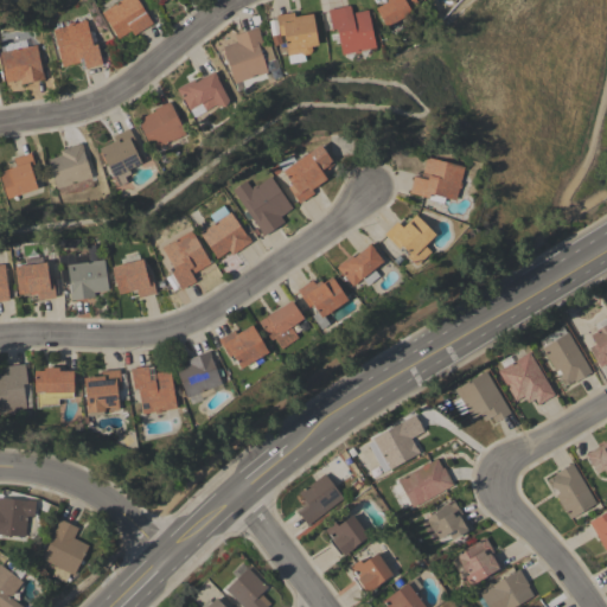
[(119,0),(138,0),(152,23),(134,36),(131,31),(117,38),(101,12),(119,0)]
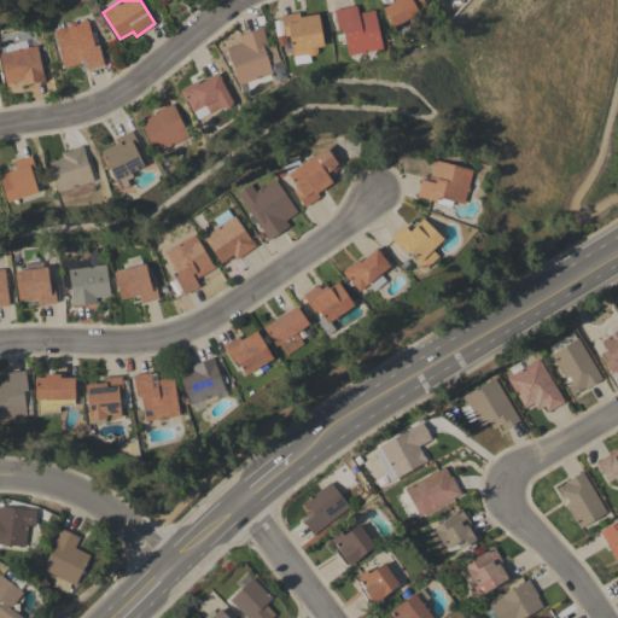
[(395,1),(394,0),(423,0),(427,7),(417,13),(417,15),(392,28),(382,7),(395,1)]
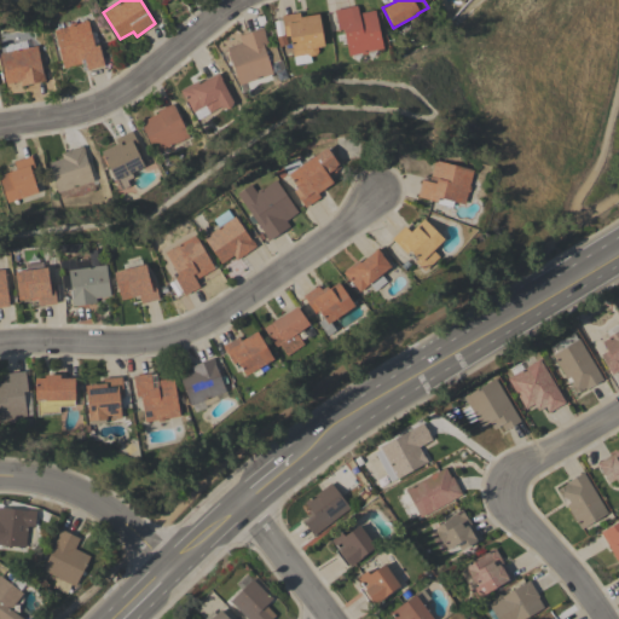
[(357,5),(358,13),(375,10),(382,48),(376,50),(372,57),(366,53),(362,55),(358,59),(351,55),(348,56),(342,29),(337,30),(334,10),(357,5)]
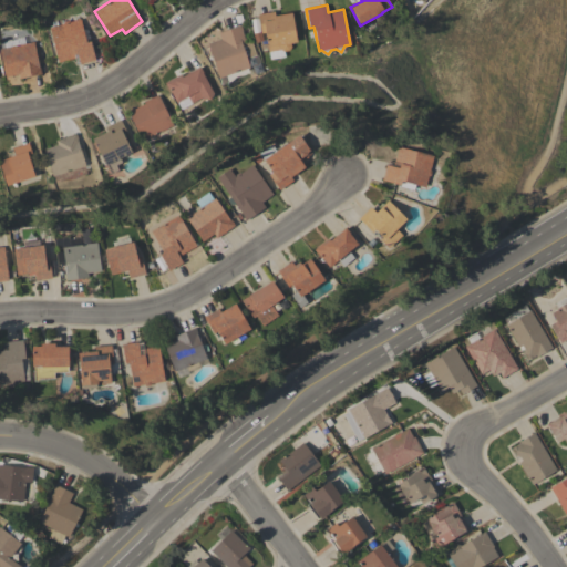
[(297,42),(290,43),(290,47),(289,51),(282,52),(284,57),(270,59),(269,52),(268,52),(265,32),(260,33),(258,13),(274,11),(275,16),(291,12),(297,42)]
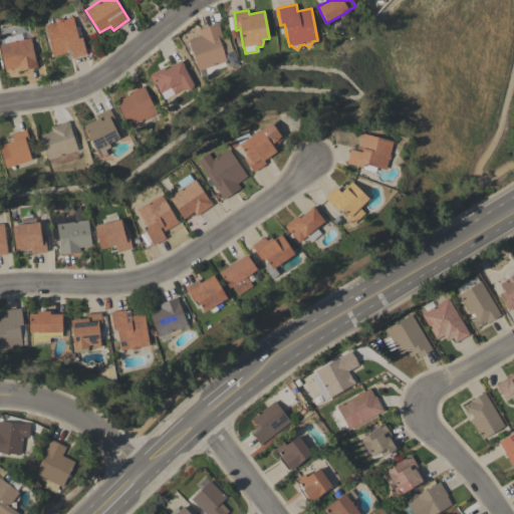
[(44,24),(57,21),(57,20),(61,18),(62,20),(72,17),(78,38),(81,37),(86,54),(72,58),(70,51),(52,56),(44,24)]
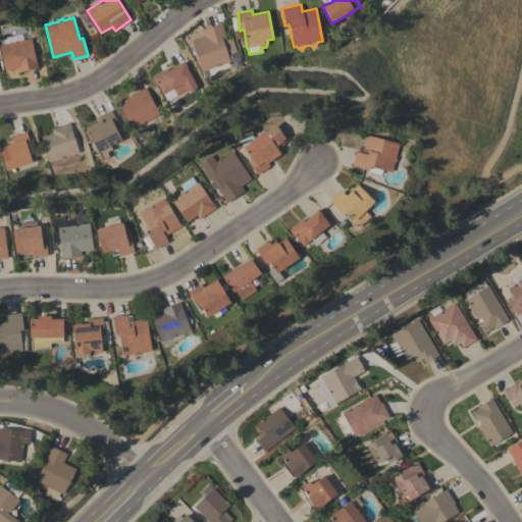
[(191,40),(203,36),(201,31),(221,23),(223,29),(222,29),(226,39),(231,38),(236,51),(226,53),(229,62),(201,71),(191,40)]
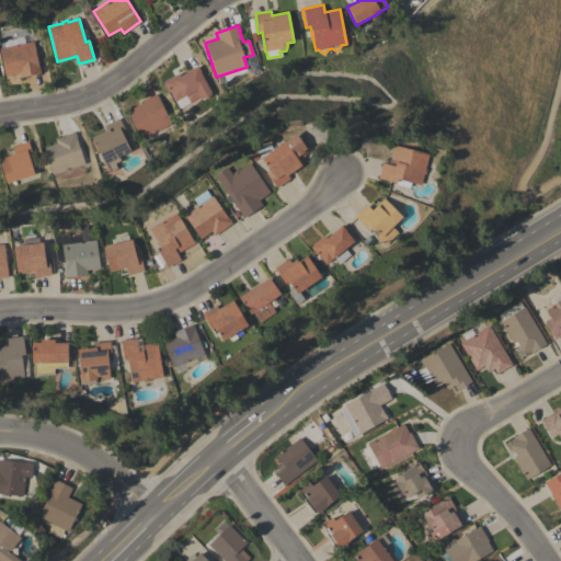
[(0,53),(0,47),(4,47),(3,41),(10,38),(10,41),(16,39),(16,37),(23,36),(25,43),(33,42),(38,66),(39,66),(41,73),(19,78),(18,73),(6,76),(0,53)]
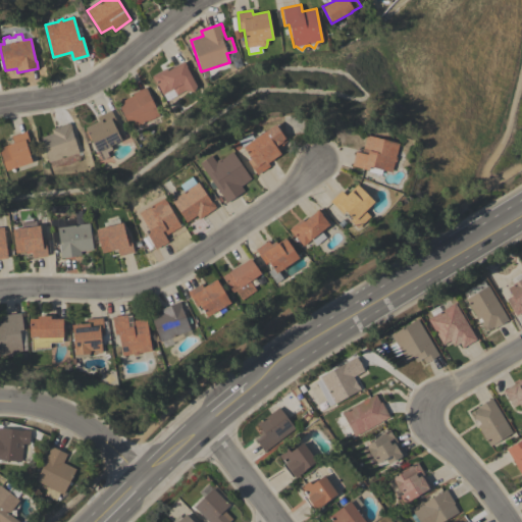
[(155,83),(151,76),(165,68),(167,70),(184,61),(187,66),(186,66),(197,86),(193,92),(187,91),(186,90),(176,95),(172,89),(162,94),(155,83)]
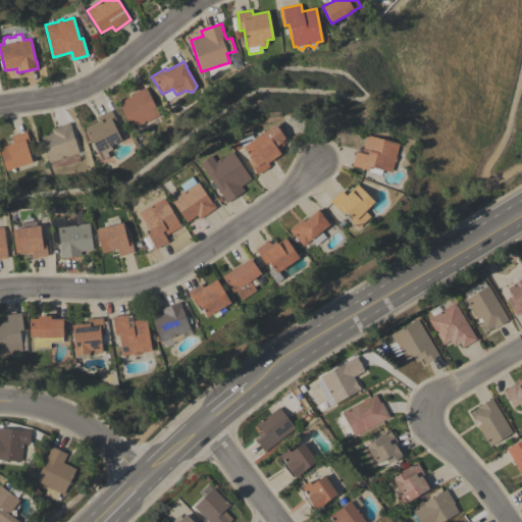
[(133,95),(132,94),(146,87),(159,115),(131,129),(117,103),(133,95)]
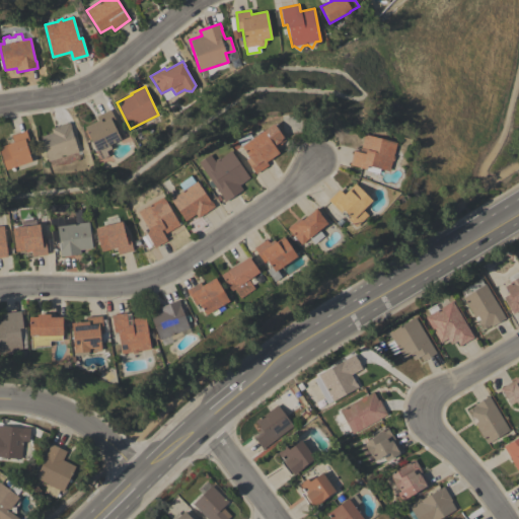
[(98,120),(96,117),(110,109),(118,125),(115,127),(121,139),(109,145),(112,149),(106,151),(108,156),(101,159),(97,151),(96,151),(84,127),(98,120)]
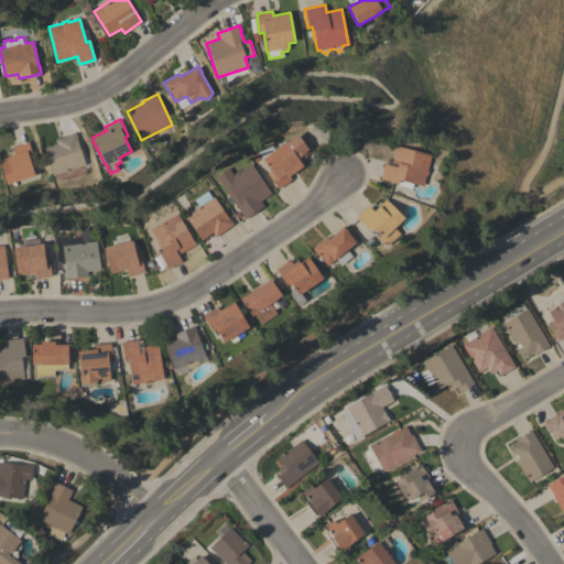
[(52,175),(43,149),(56,144),(55,139),(75,133),(78,141),(77,141),(85,164),(52,175)]
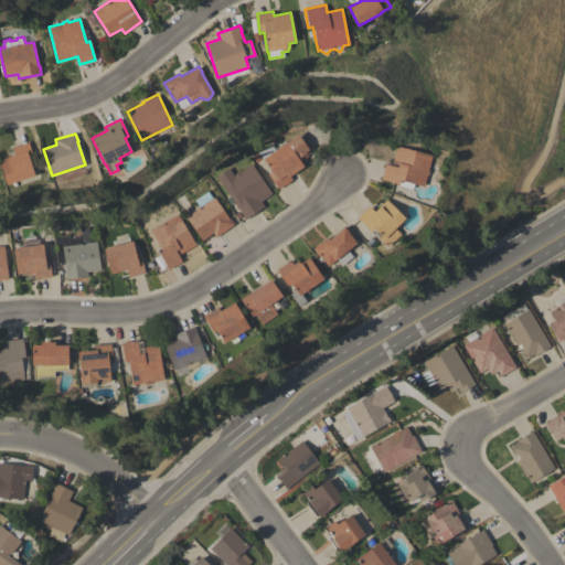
[(267,173),(270,171),(257,152),(270,144),(275,150),(298,135),(308,150),(310,152),(306,156),(307,157),(302,160),(301,159),(299,160),(304,167),(289,177),(291,180),(278,189),(267,173)]
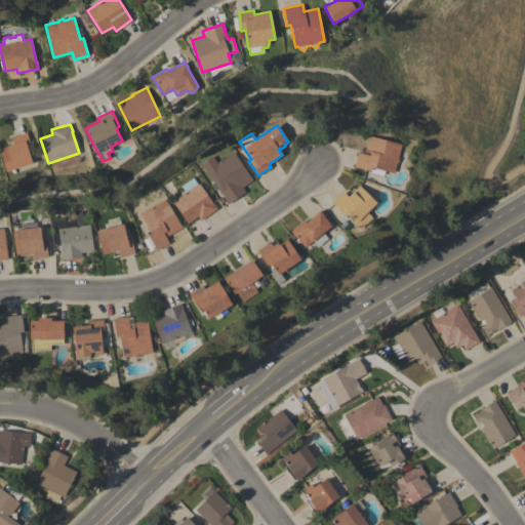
[(6,171),(0,154),(0,148),(13,144),(11,136),(26,132),(32,149),(28,150),(32,163),(6,171)]
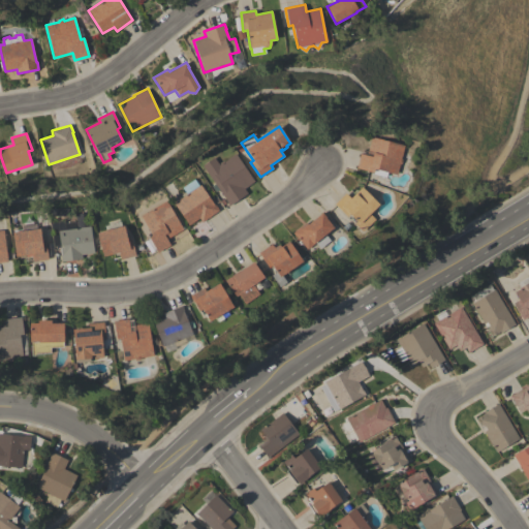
[(404,146),(397,175),(374,168),(373,173),(356,167),(360,153),(367,155),(371,136),(404,146)]
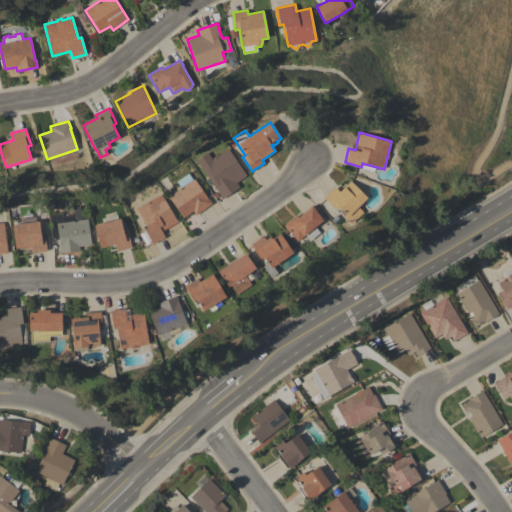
[(246,175),(236,182),(239,187),(221,199),(219,195),(195,160),(207,152),(212,159),(212,157),(215,155),(216,156),(227,148),(246,175)]
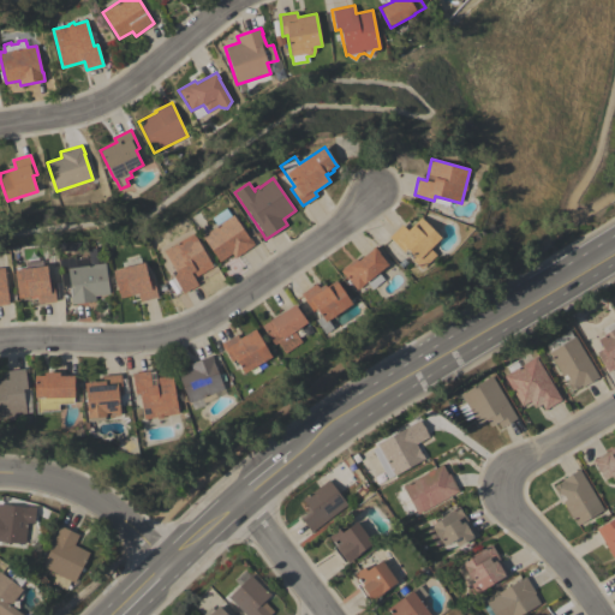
[(202,236),(233,214),(248,237),(249,237),(255,245),(234,258),(232,254),(219,262),(202,236)]
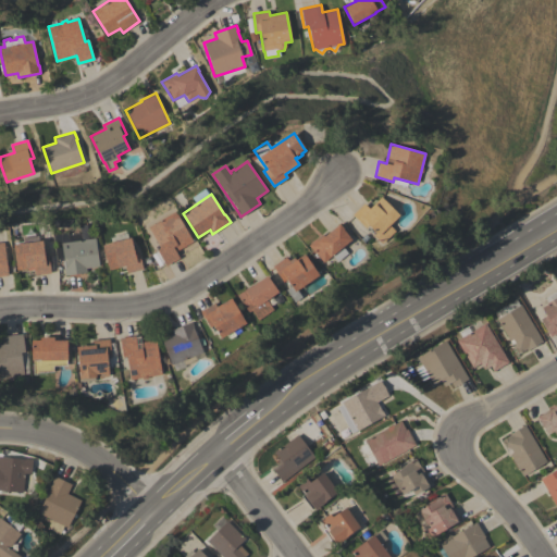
[(363,203),(369,209),(381,197),(398,214),(388,224),(395,231),(381,244),(372,235),(375,233),(368,225),(364,227),(351,214),(363,203)]
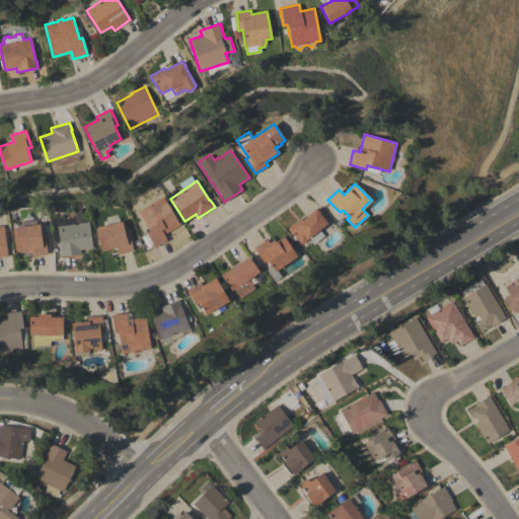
[(163,197),(180,225),(165,234),(163,229),(161,230),(167,240),(154,248),(146,233),(149,231),(138,212),(163,197)]
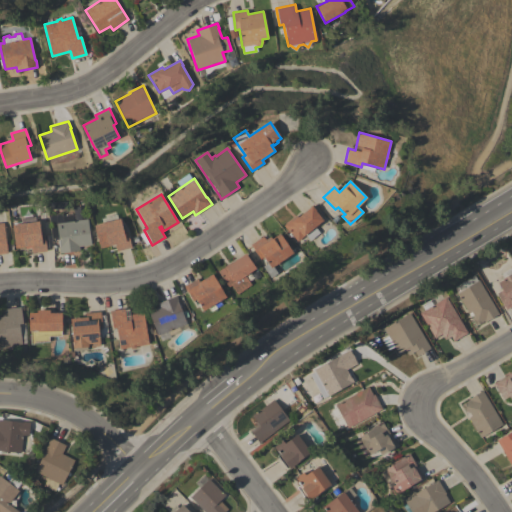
[(296,241),(288,231),(287,231),(283,225),(295,215),(297,217),(311,205),(315,210),(314,211),(322,220),(296,241)]
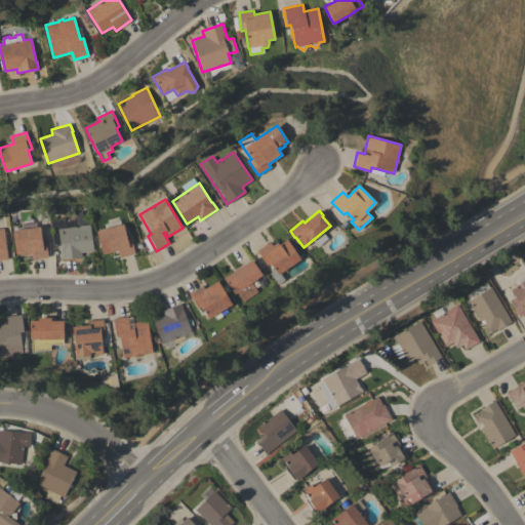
[(123,224),(126,237),(130,236),(134,253),(119,257),(118,250),(103,254),(96,231),(123,224)]
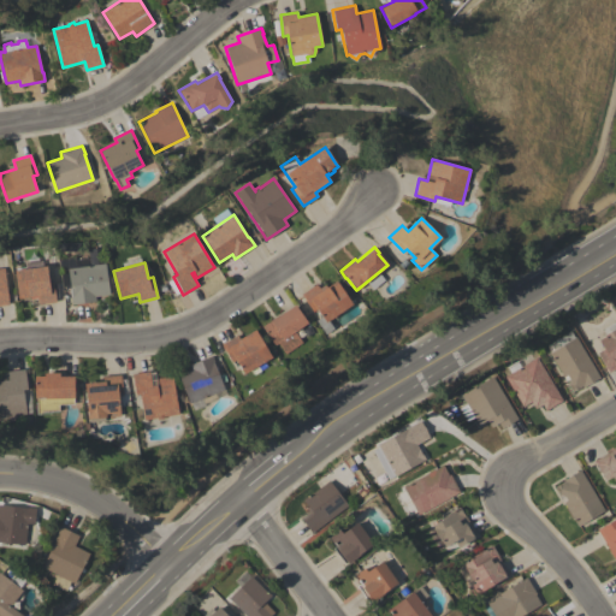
[(105,264),(110,295),(95,296),(95,301),(71,304),(70,296),(71,296),(67,268),(105,264)]
